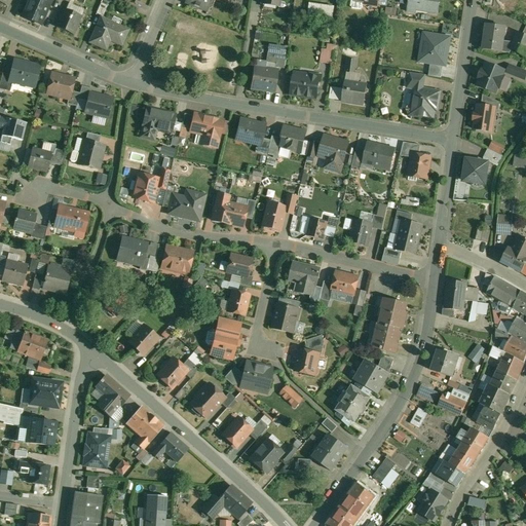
[(51,0),(27,0),(27,2),(28,3),(23,16),(41,25),(51,0)]
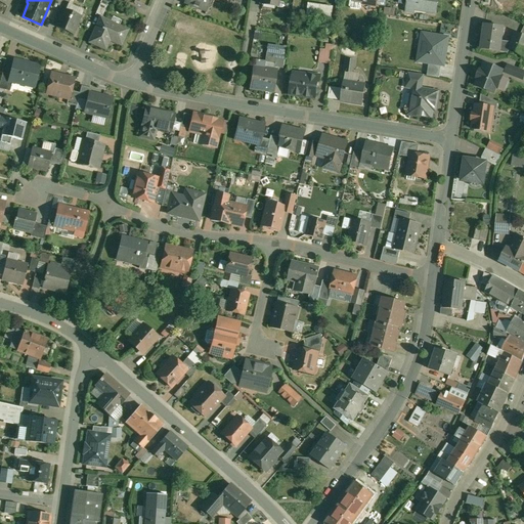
[(211,0),(185,0),(185,2),(198,7),(199,6),(207,9),(206,10),(207,11),(211,0)]
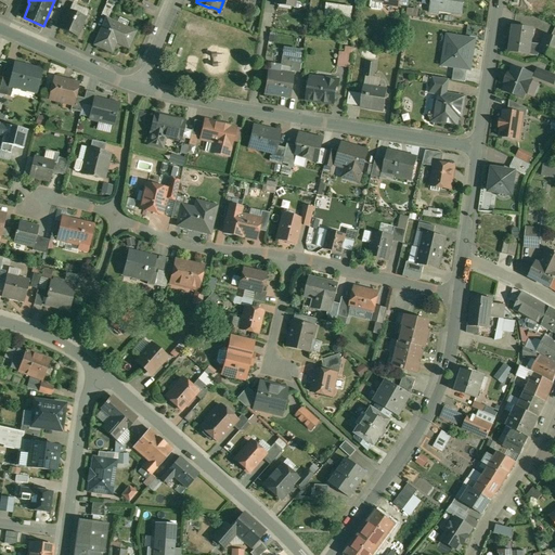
[(399,0),(371,0),(371,7),(372,9),(381,10),(383,9),(384,3),(399,5),(399,0)]
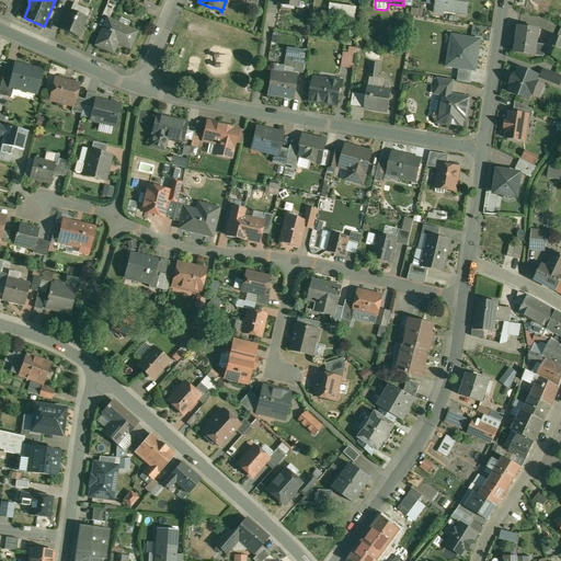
[(436,0),(436,4),(434,3),(433,4),(433,9),(434,10),(435,10),(435,12),(443,13),(444,11),(467,14),(469,0),(436,0)]
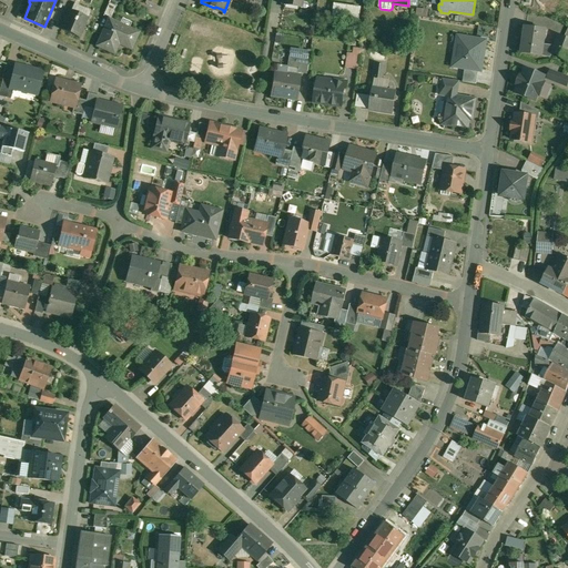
[(117,6),(110,2),(104,13),(111,17),(117,6)]
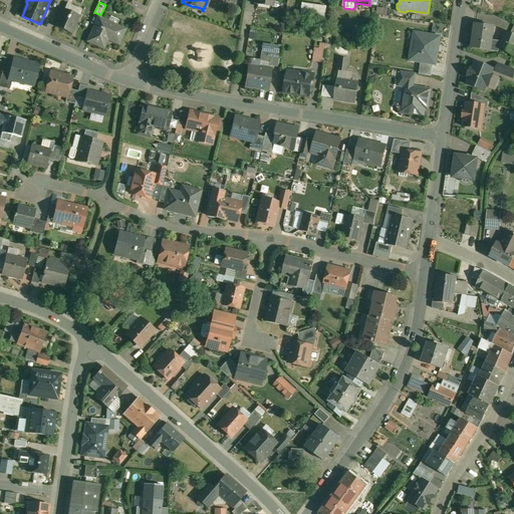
[(304,20),(329,21),(330,4),(305,3),(304,20)]
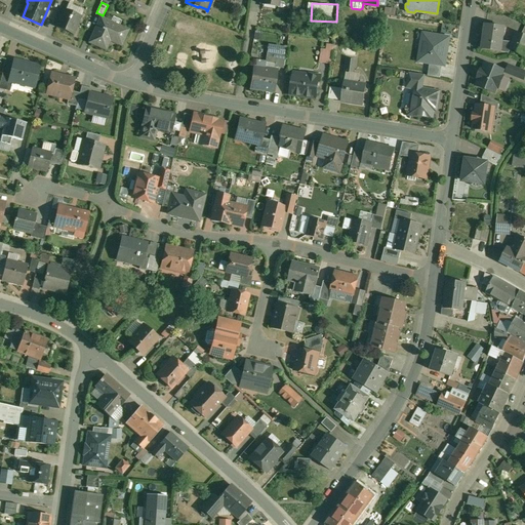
[(81,16),(65,9),(56,27),(73,34),(81,16)]
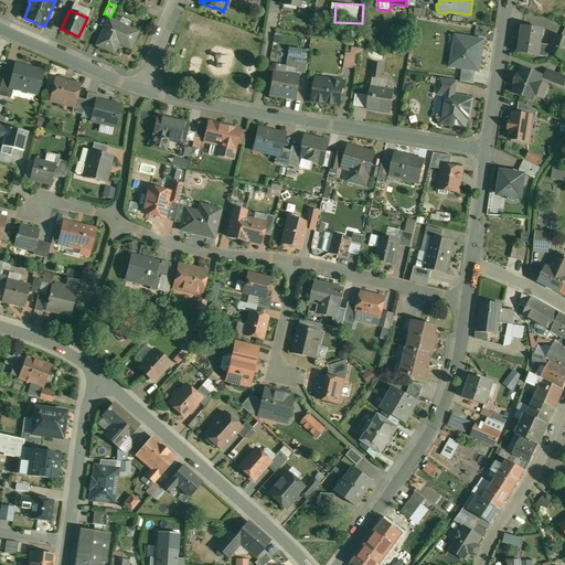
[(137,33),(109,20),(97,44),(114,52),(118,43),(130,49),(137,33)]
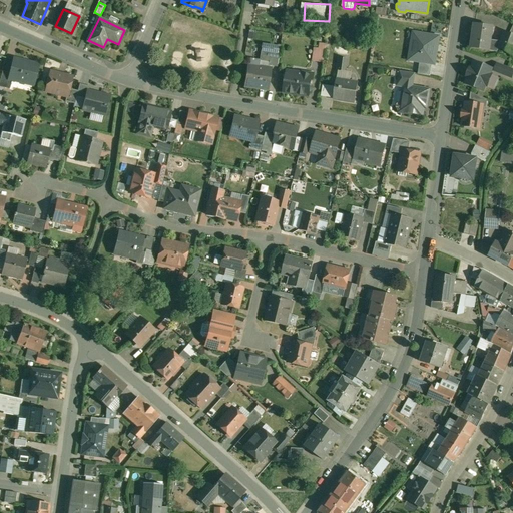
[(492,27),(475,24),(471,48),(497,52),(498,49),(499,48),(501,41),(490,40),(492,27)]
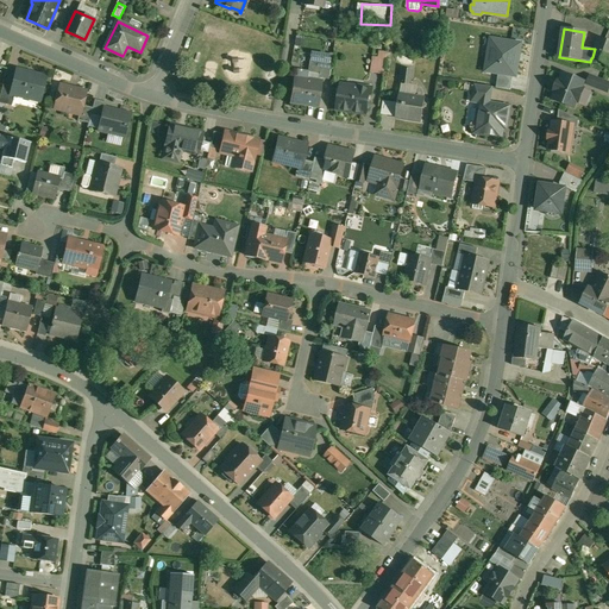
[(608,41),(600,37),(595,49),(592,57),(608,63),(608,62),(608,41)]
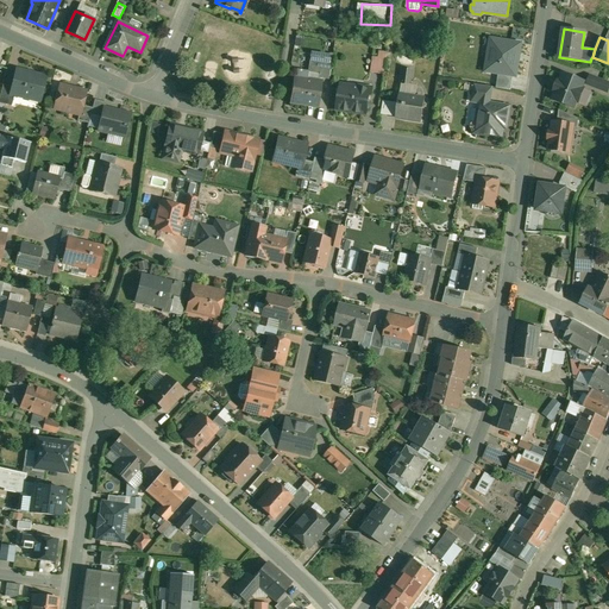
[(484,71),(515,76),(521,43),(490,38),(484,71)]
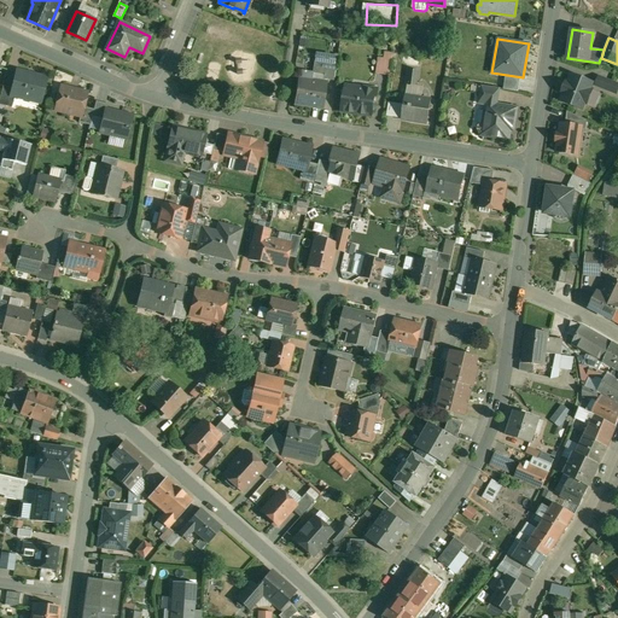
[(385,59),(379,59),(377,73),(390,75),(392,62),(385,60),(385,59)]
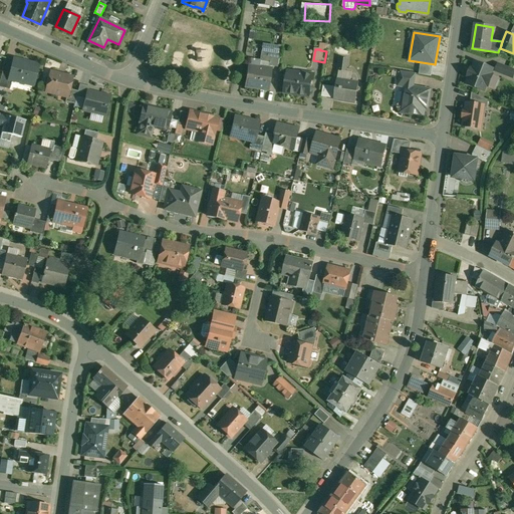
[(280,54),(270,53),(269,66),(278,67),(280,54)]
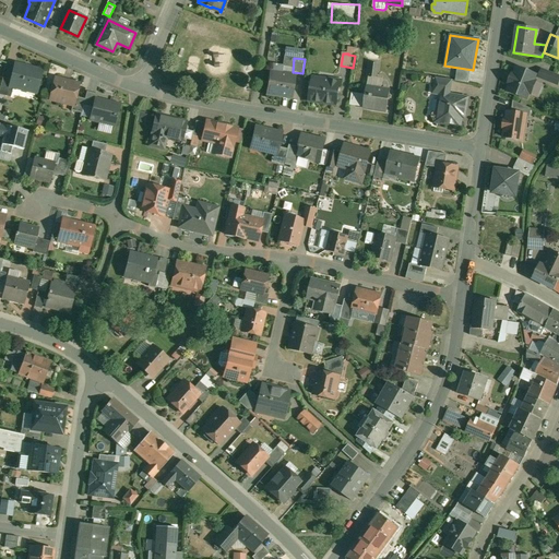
[(379,64),(371,62),(368,78),(377,79),(379,64)]
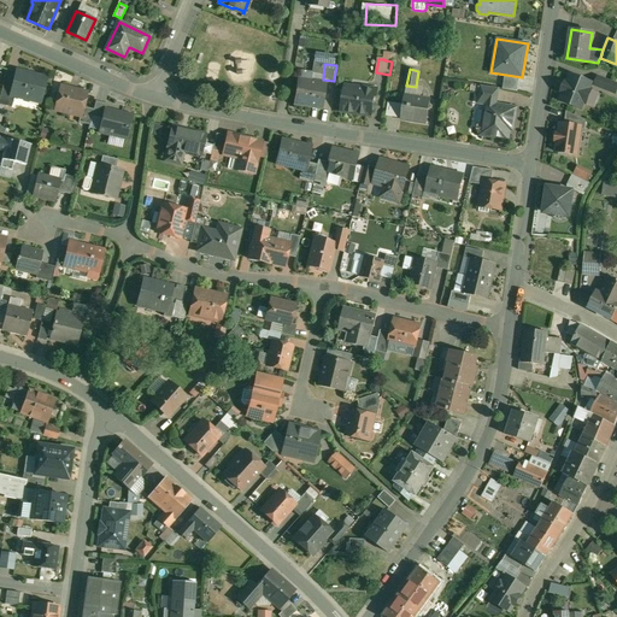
[(46,81),(27,76),(28,74),(17,71),(12,88),(11,95),(15,97),(31,100),(31,98),(41,100),(40,103),(41,103),(47,78),(46,78),(46,81)]
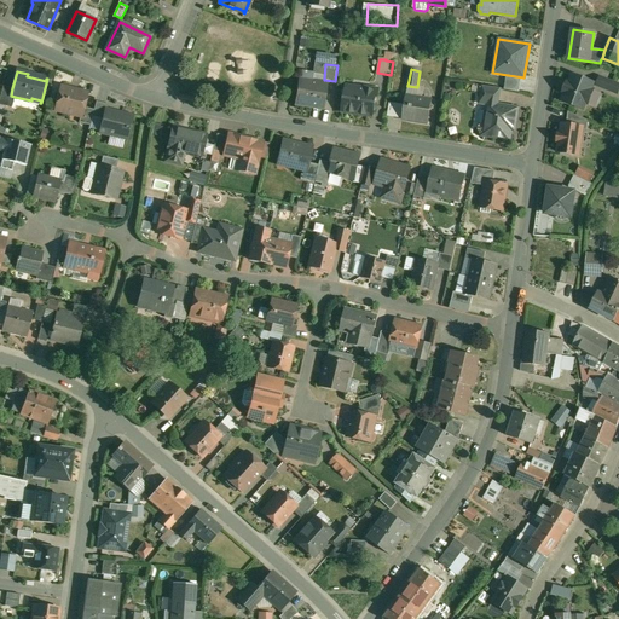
[(594,84),(573,75),(570,82),(568,82),(563,93),(566,93),(562,102),(584,109),(586,104),(593,90),(591,90),(594,84)]
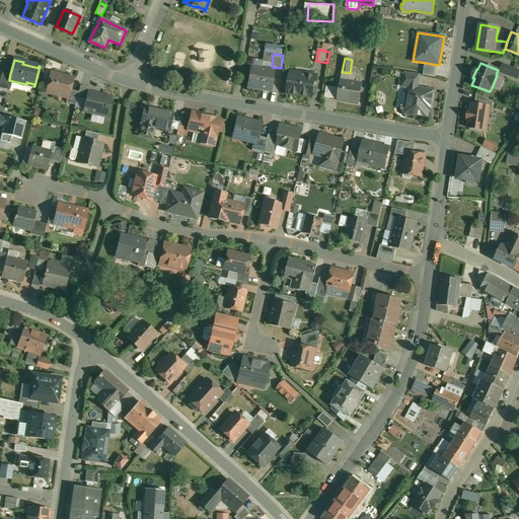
[(518,74),(518,70),(504,65),(501,72),(518,78),(518,74)]
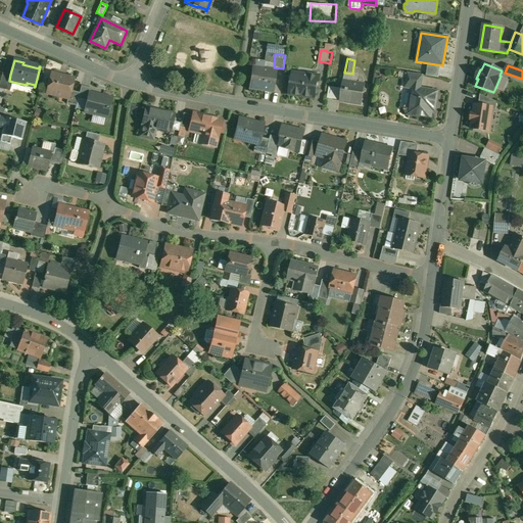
[(277,70),(254,67),(251,88),(274,92),(277,70)]
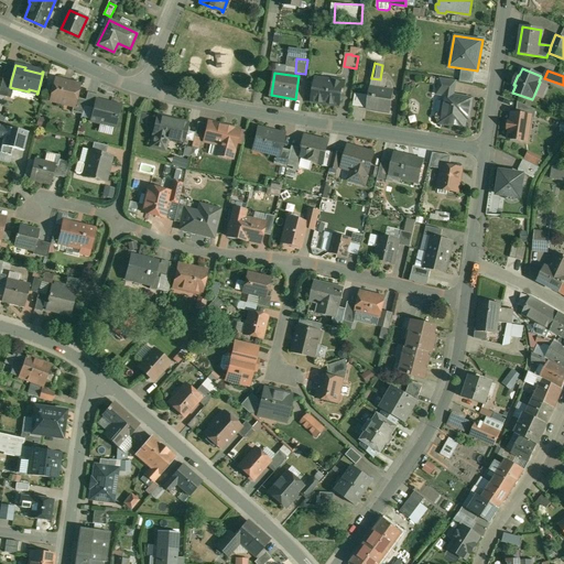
[(11,80),(3,78),(0,89),(0,95),(11,98),(13,88),(10,87),(11,80)]
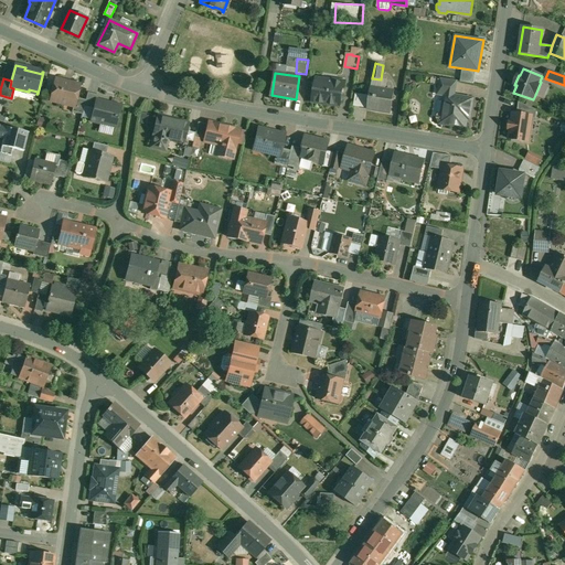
[(333,80),(332,81),(319,78),(317,81),(316,84),(318,87),(317,92),(315,94),(313,102),(340,106),(340,100),(345,97),(342,93),(342,89),(343,89),(345,82),(333,80)]
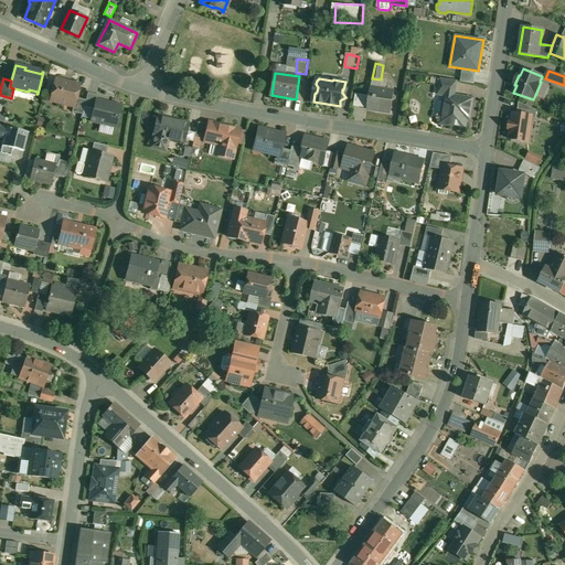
[(457,81),(440,78),(438,94),(445,96),(446,95),(455,96),(457,81)]
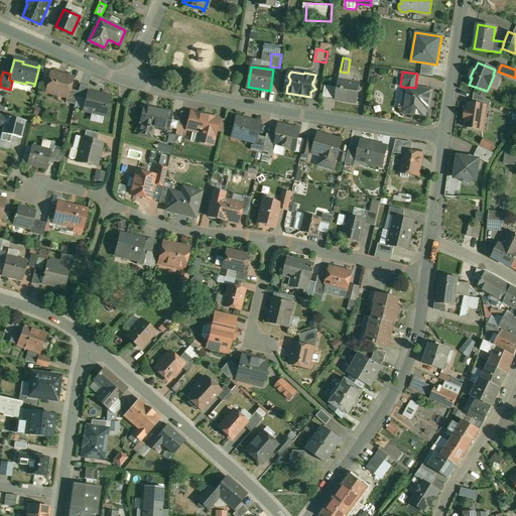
[(73,78),(51,73),(46,92),(59,95),(60,93),(68,94),(68,97),(68,98),(70,90),(73,78)]
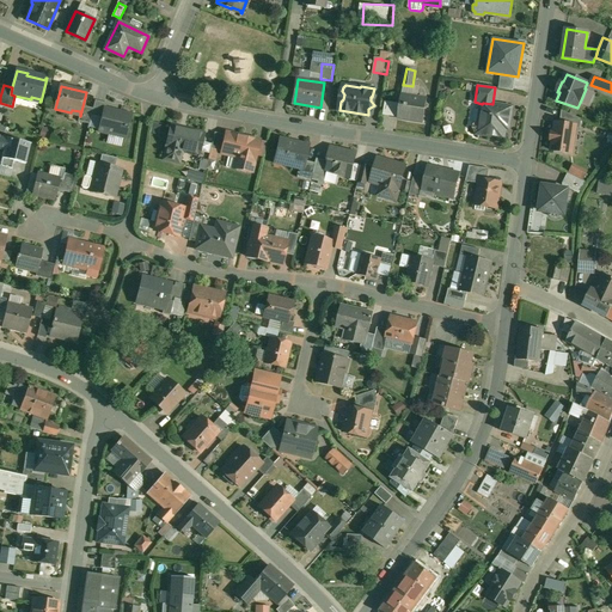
[(427,99),(402,95),(401,104),(398,117),(399,117),(399,118),(411,121),(411,120),(423,122),(427,99)]
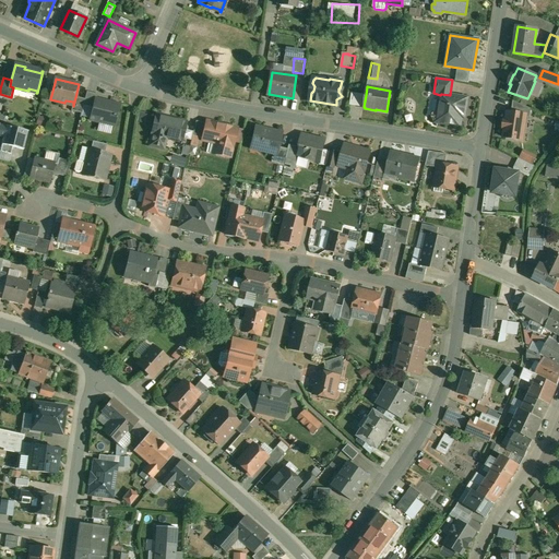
[(98,94),(87,92),(85,99),(84,106),(94,108),(96,99),(98,94)]
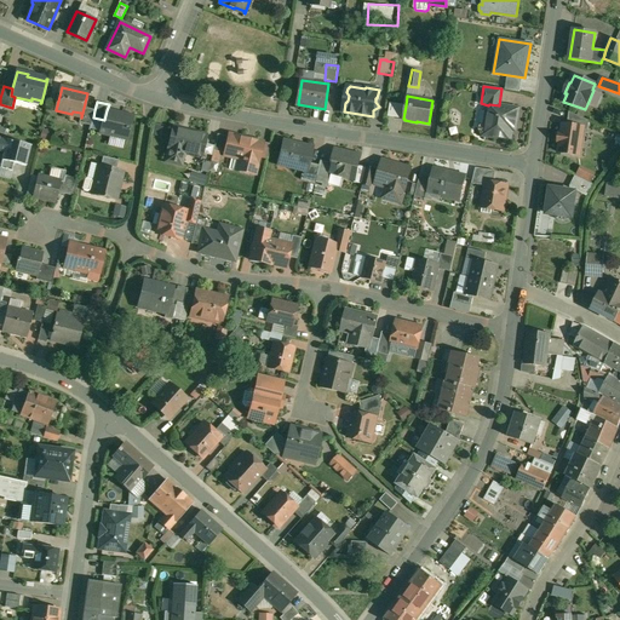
[(499,105),(489,104),(488,105),(486,125),(482,124),(480,126),(478,131),(481,133),(484,135),(483,136),(510,139),(511,131),(511,130),(509,128),(510,120),(514,121),(515,121),(516,120),(516,119),(518,109),(499,105)]
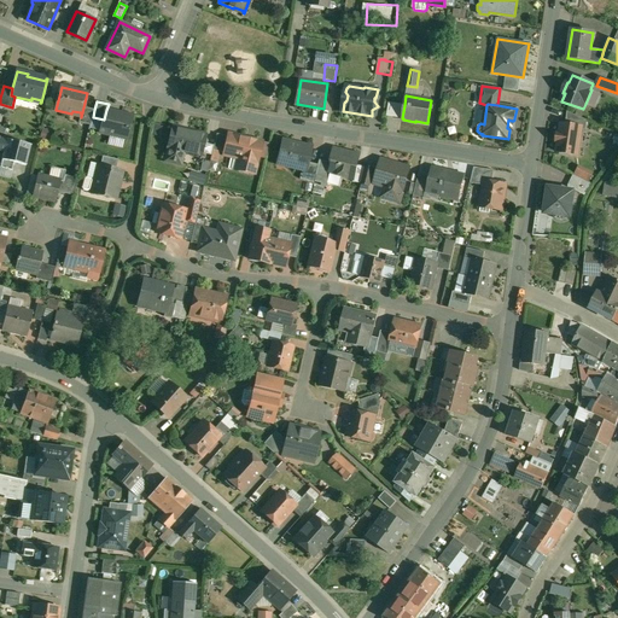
[(94,110),(83,108),(81,117),(81,116),(79,122),(91,126),(93,117),(94,110)]
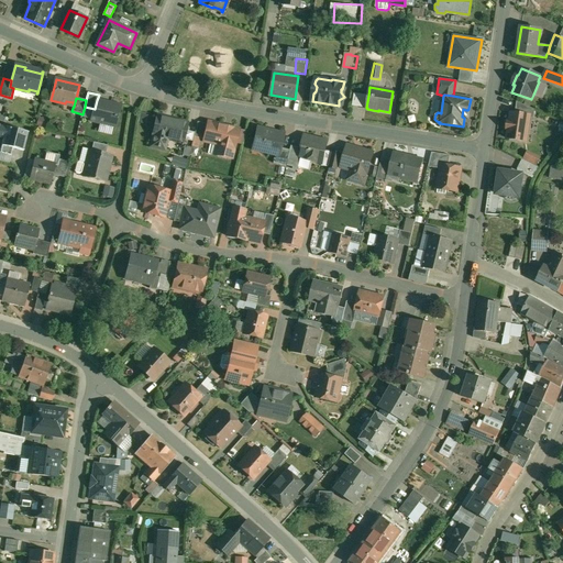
[(97,100),(95,109),(91,121),(114,127),(117,117),(118,117),(121,107),(97,100)]
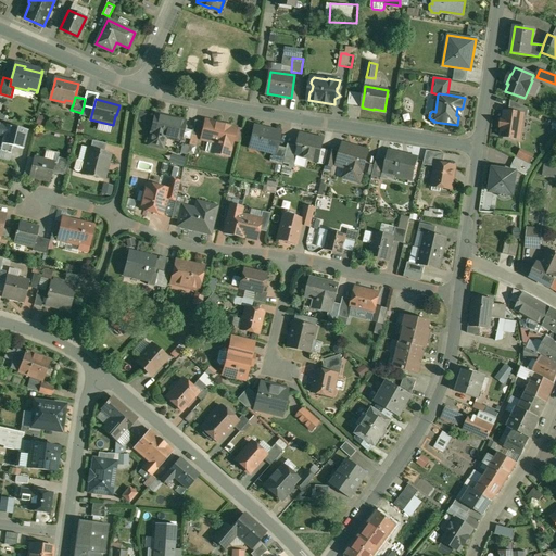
[(529,108),(510,100),(508,112),(523,114),(523,116),(527,116),(529,108)]
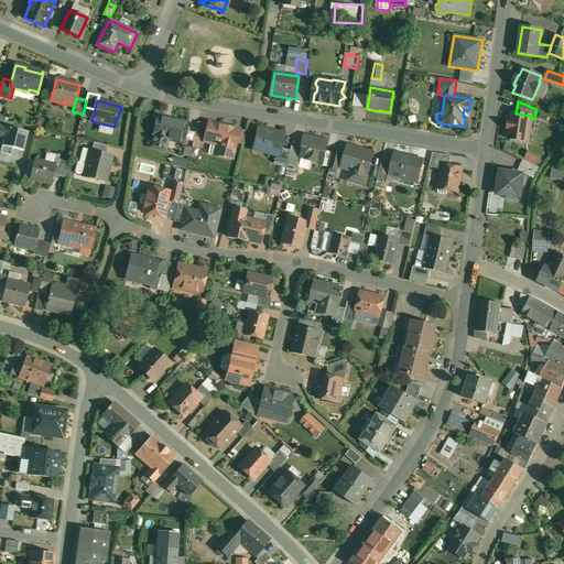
[(516,114),(512,114),(510,122),(509,121),(508,129),(509,130),(508,139),(528,141),(531,118),(531,116),(516,114)]
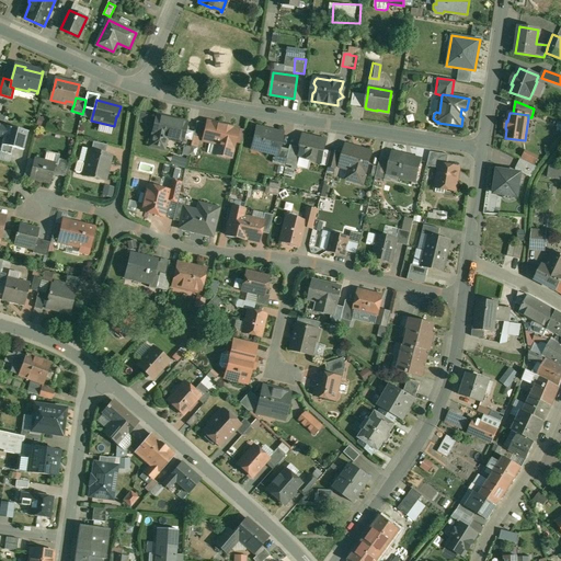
[(187,123),(157,115),(152,135),(150,146),(164,150),(167,138),(182,142),(183,142),(185,130),(187,123)]
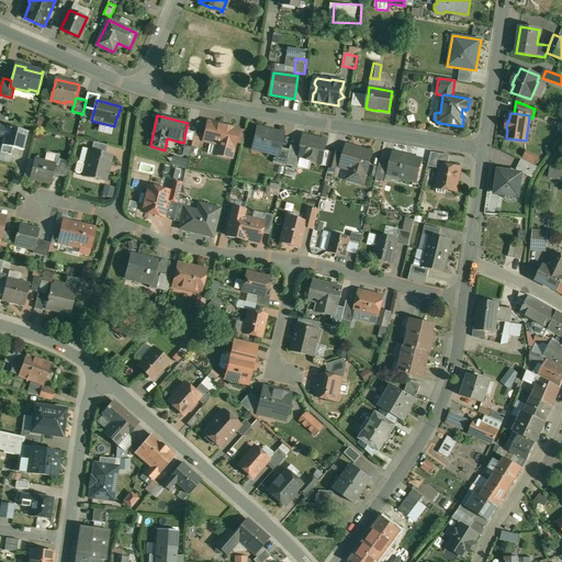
[(208,124),(198,122),(194,133),(193,136),(204,138),(208,124)]
